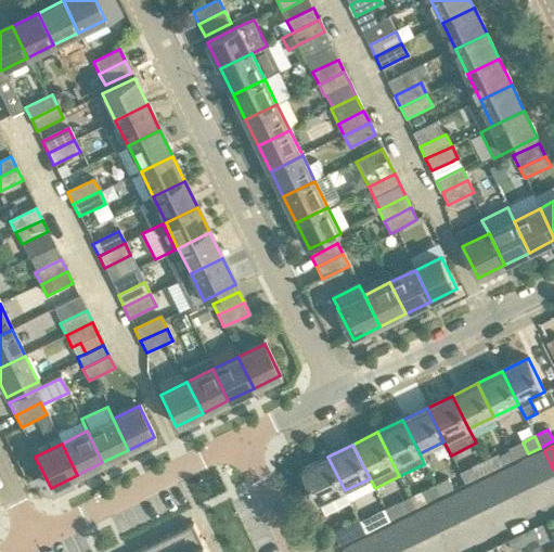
[(544,480),(553,475),(553,470),(544,451),(532,457),(544,480)]
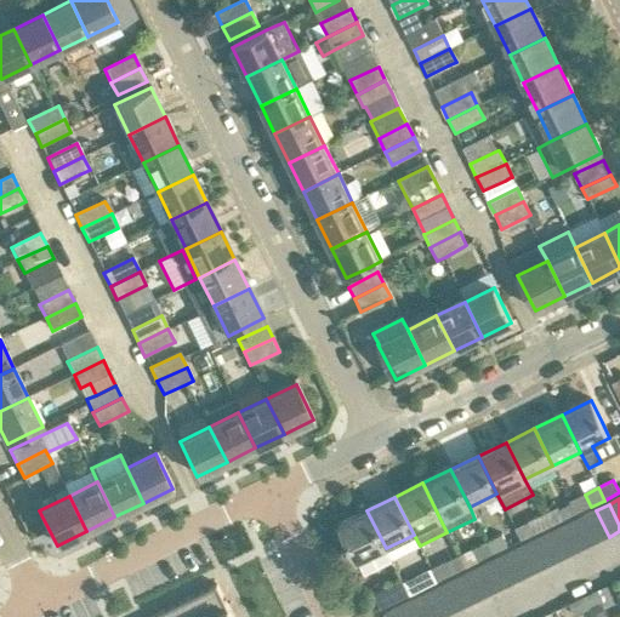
[(563,520),(557,508),(542,515),(549,527),(563,520)]
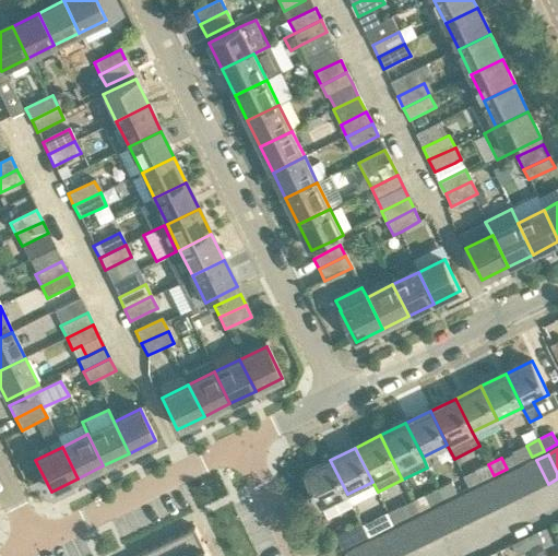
[(347,494),(330,460),(305,472),(328,520),(353,508),(346,494),(347,494)]
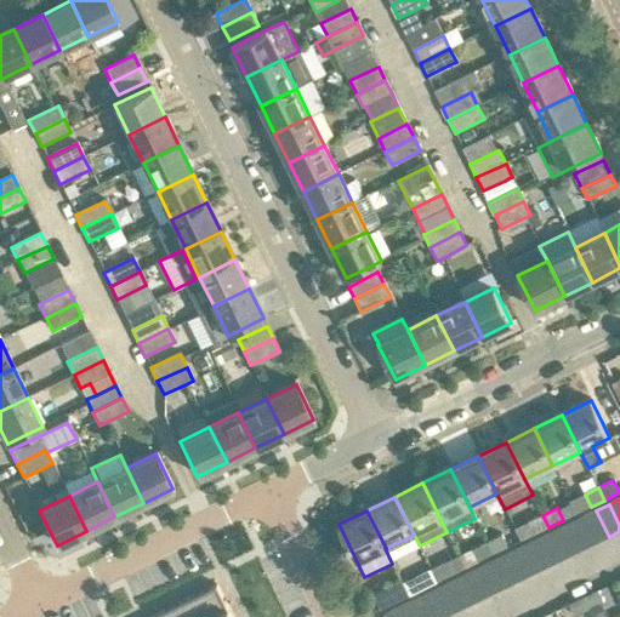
[(596,543),(609,537),(596,510),(582,518),(596,543)]
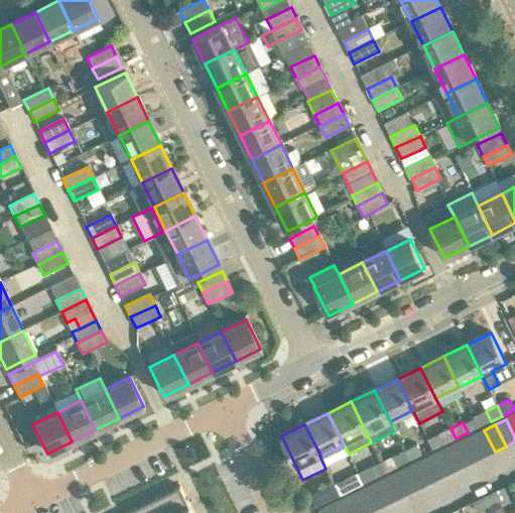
[(443,444),(456,438),(451,428),(438,434),(443,444)]
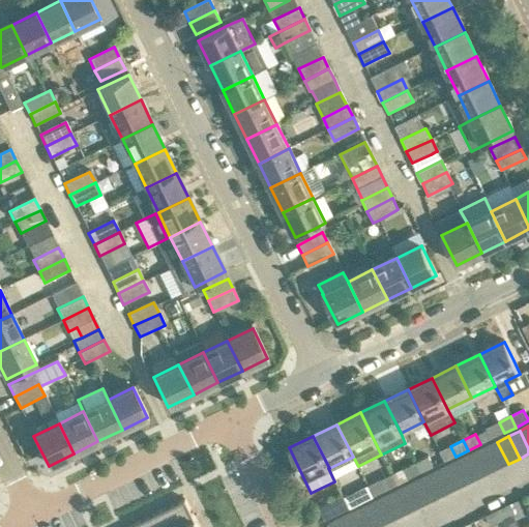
[(497,470),(508,464),(497,442),(486,447),(497,470)]
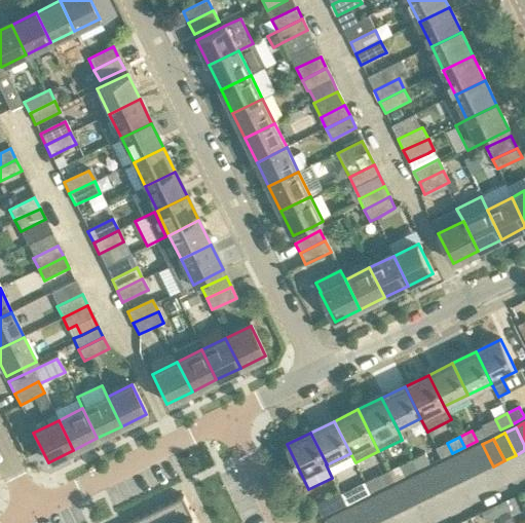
[(482,472),(493,467),(482,444),(471,450),(482,472)]
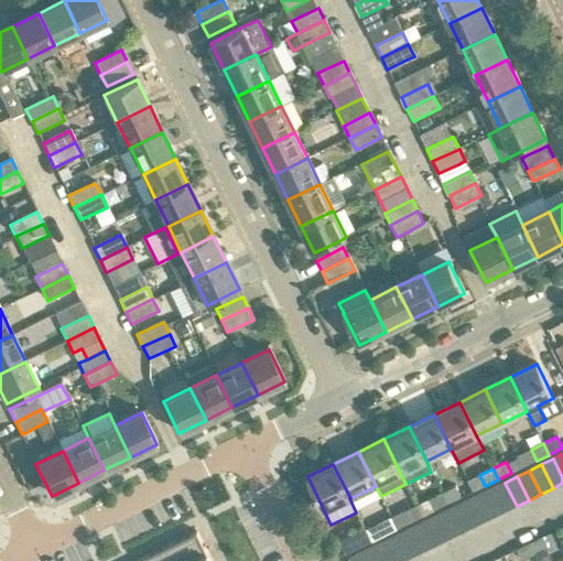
[(505,511),(517,506),(505,483),(493,488),(505,511)]
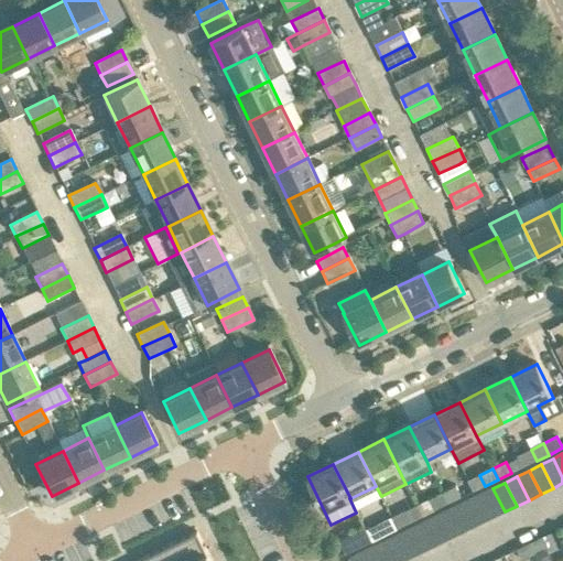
[(448,505),(462,498),(455,487),(442,494),(448,505)]
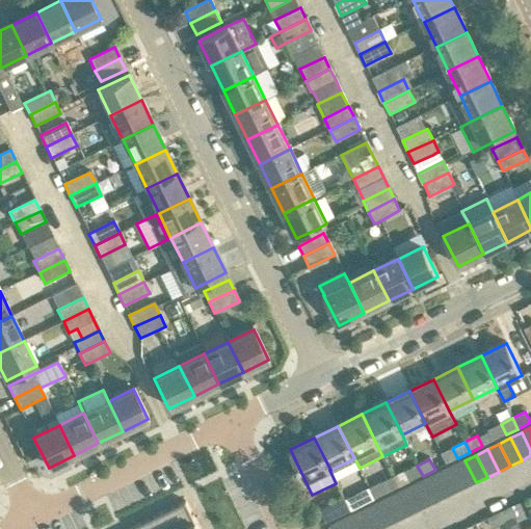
[(465,488),(476,482),(465,460),(453,466),(465,488)]
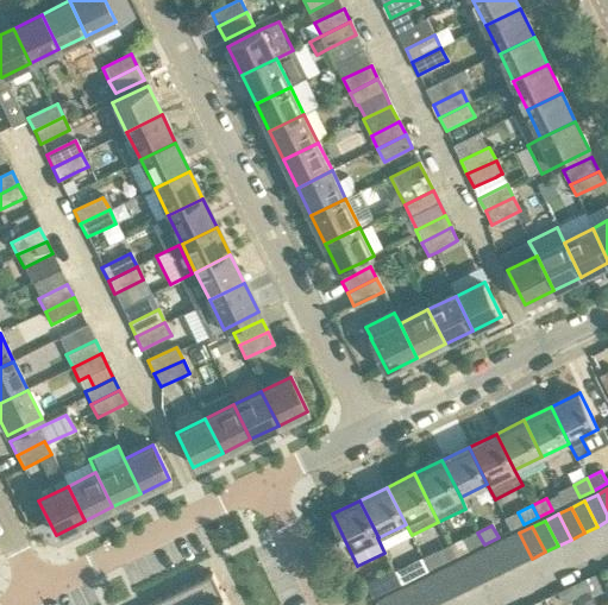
[(457,558),(484,544),(477,533),(450,544),(457,558)]
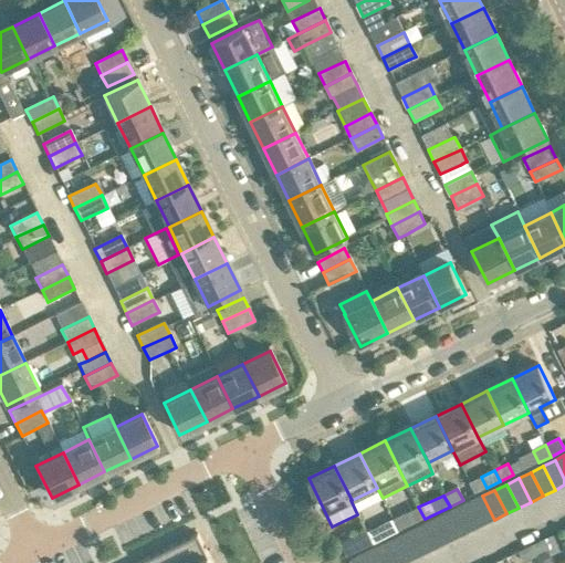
[(482,525),(494,520),(482,496),(471,502),(482,525)]
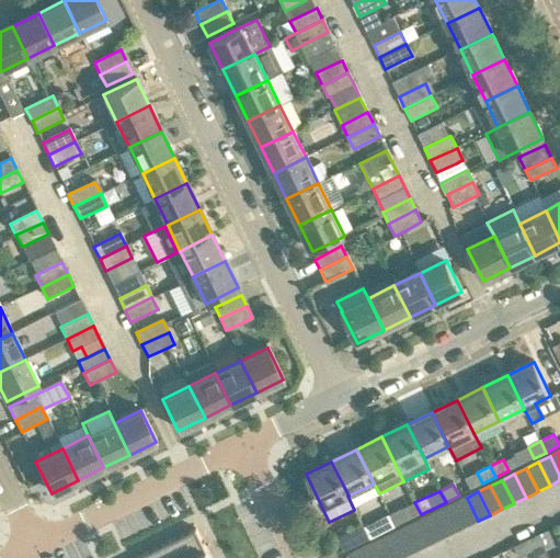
[(466,527),(478,521),(467,498),(454,503),(466,527)]
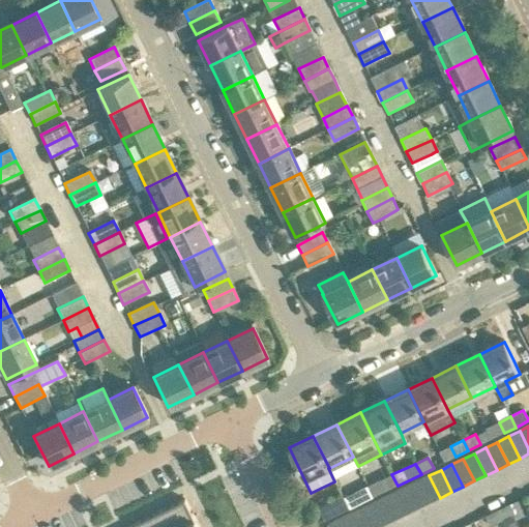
[(373,498),(398,486),(391,474),(368,487),(373,498)]
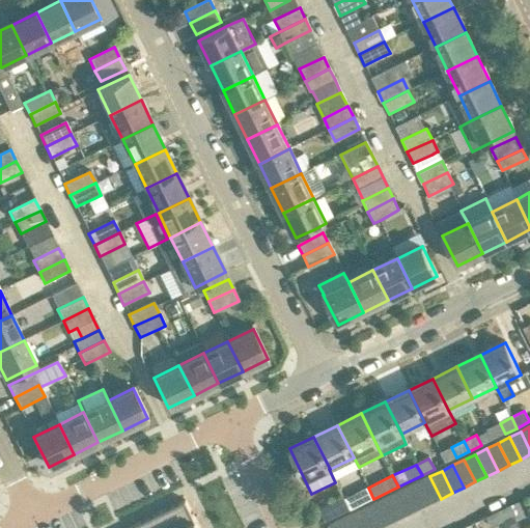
[(429,504),(441,499),(429,476),(418,481),(429,504)]
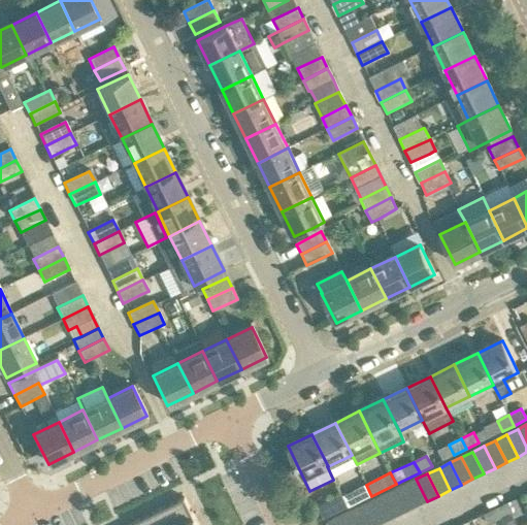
[(416,506),(427,501),(416,479),(405,485),(416,506)]
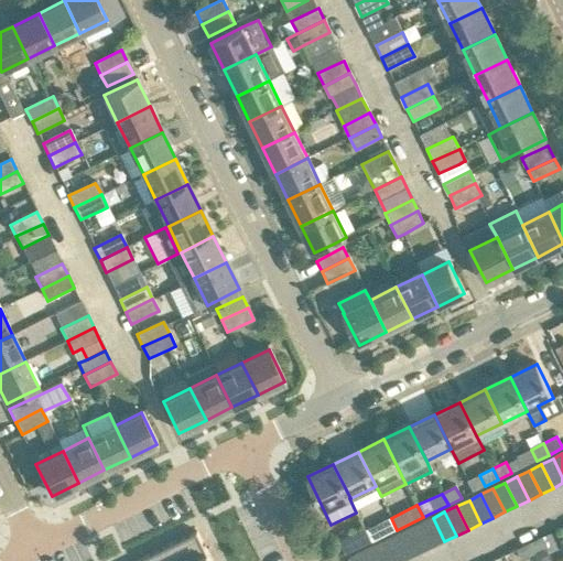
[(371,542),(397,530),(391,518),(366,530),(365,528),(371,542)]
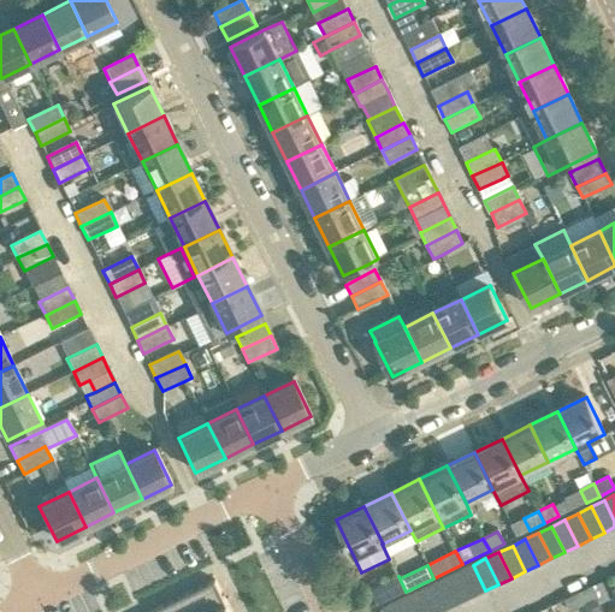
[(472,598),(485,590),(473,565),(460,571),(472,598)]
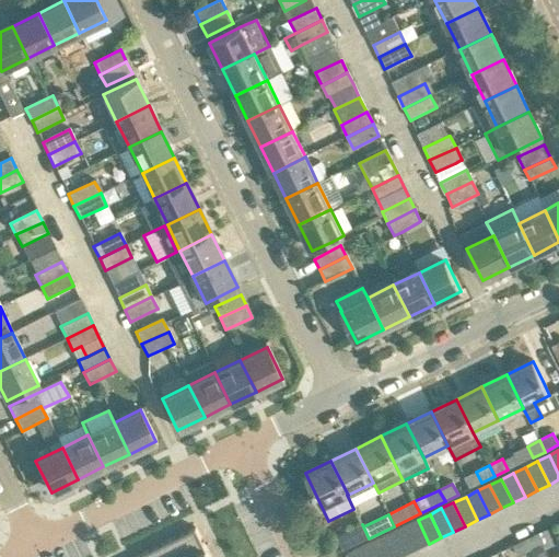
[(417,549),(429,544),(418,520),(406,526),(417,549)]
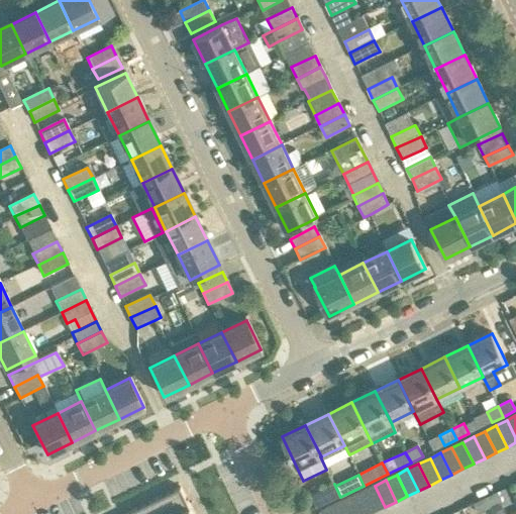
[(302,496),(295,482),(282,488),(289,502),(302,496)]
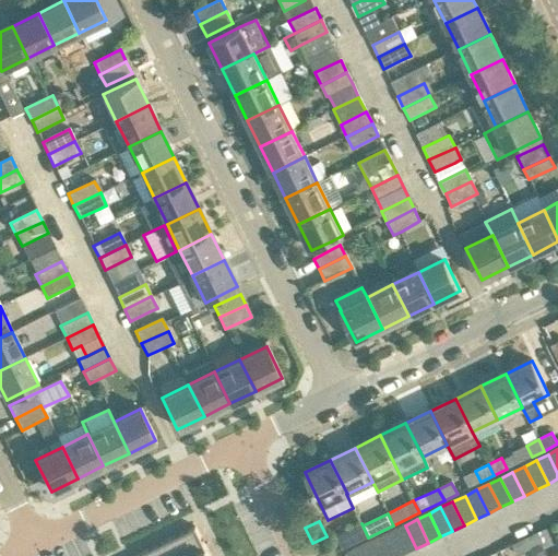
[(343,549),(368,537),(361,523),(335,535),(343,549)]
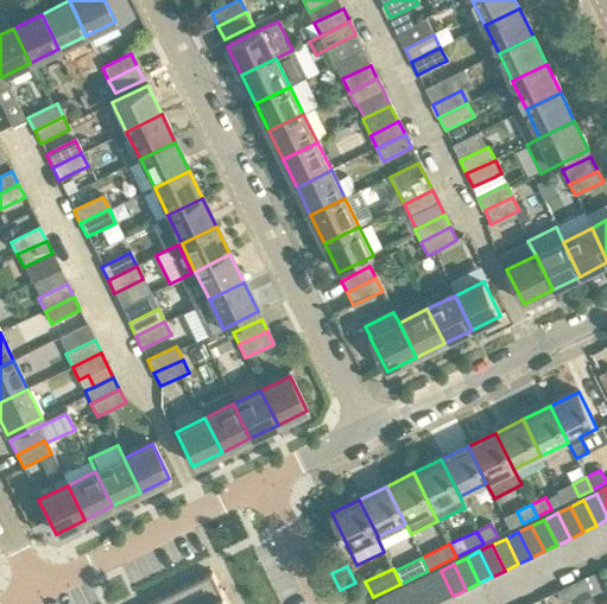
[(440,603),(453,596),(441,571),(428,577),(440,603)]
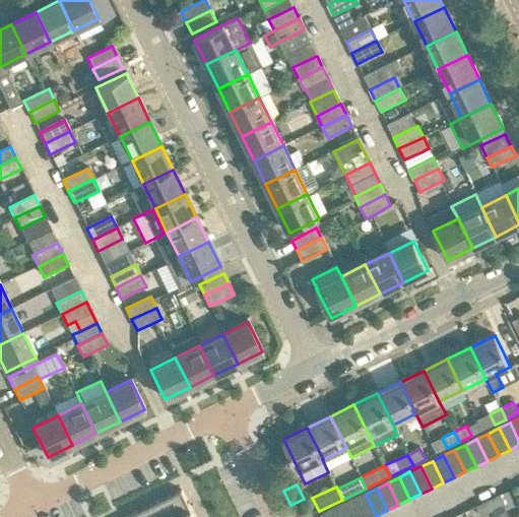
[(181,491),(130,516),(175,516),(190,509),(181,491)]
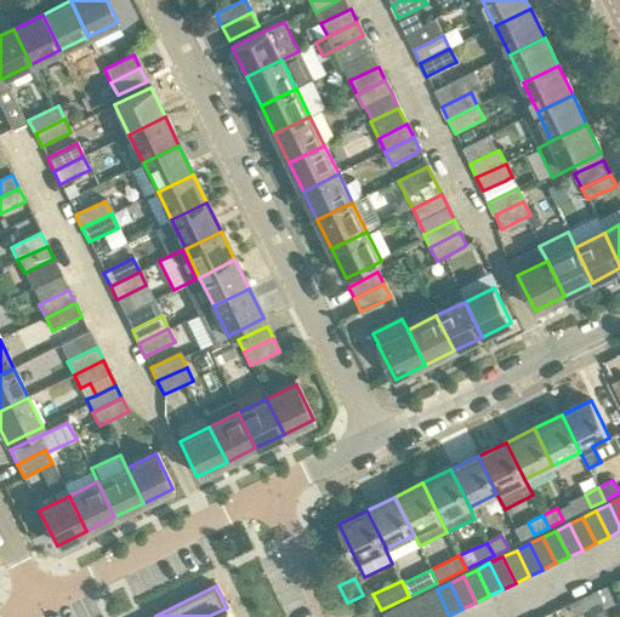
[(449,616),(437,589),(424,595),(433,616),(449,616)]
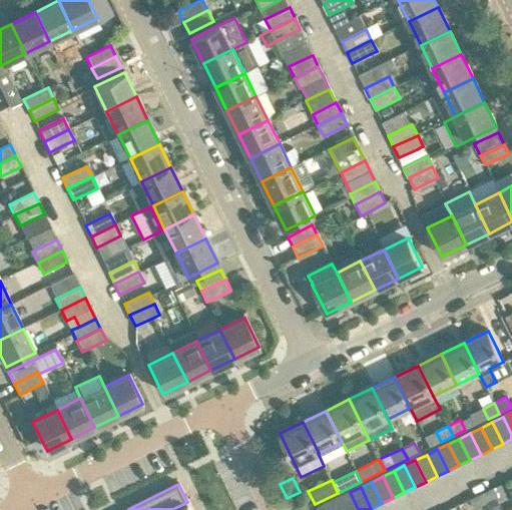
[(482,494),(487,504),(498,498),(493,488),(482,494)]
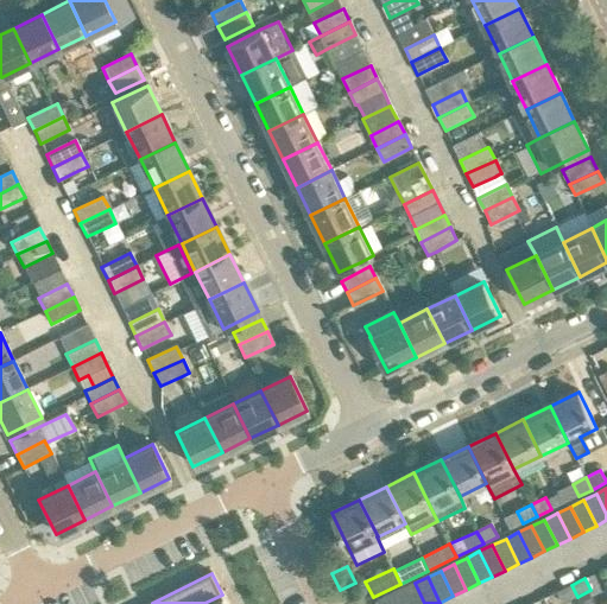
[(424,603),(415,583),(402,590),(409,603),(424,603)]
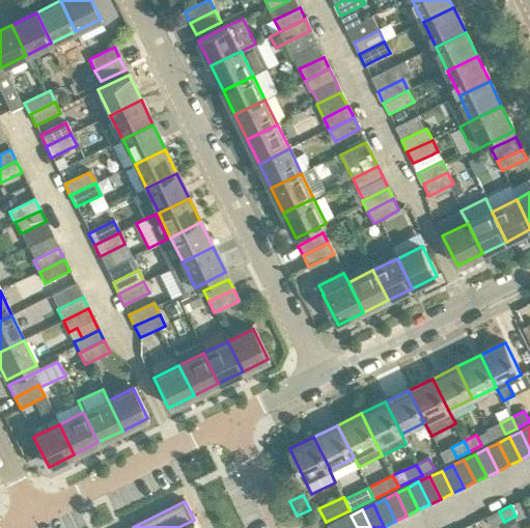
[(495,527),(504,522),(499,511),(486,518),(492,527),(495,527)]
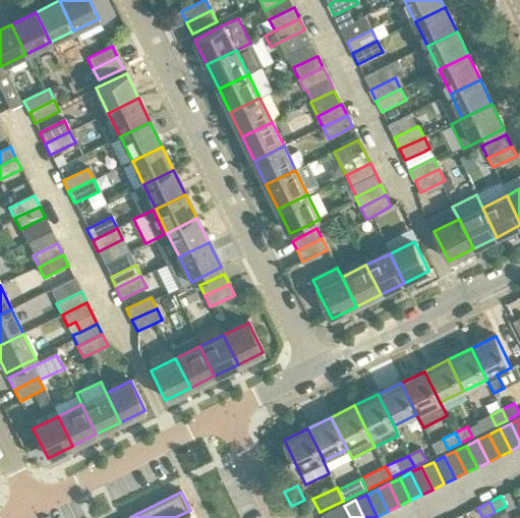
[(350,517),(344,506),(333,511),(336,517),(350,517)]
